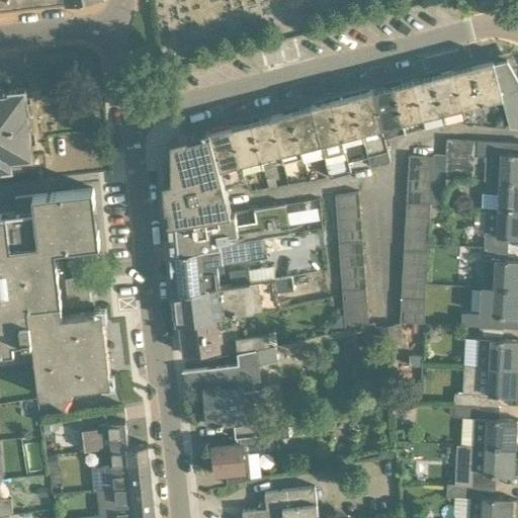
[(0,0),(0,9),(65,2),(66,5),(93,0),(0,0)]
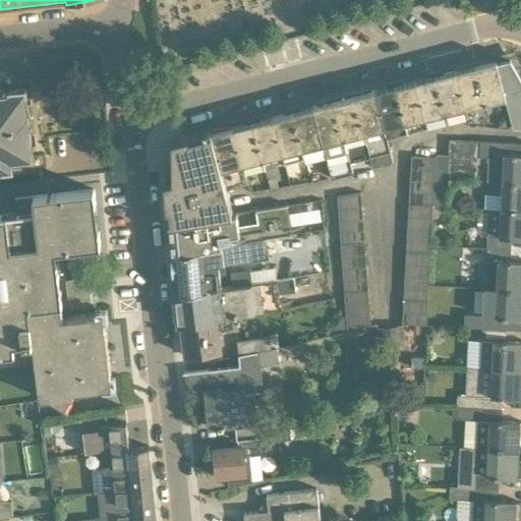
[(496,60),(474,66),(486,115),(503,111),(510,135),(520,135),(520,80),(509,59),(496,62),(496,60)]
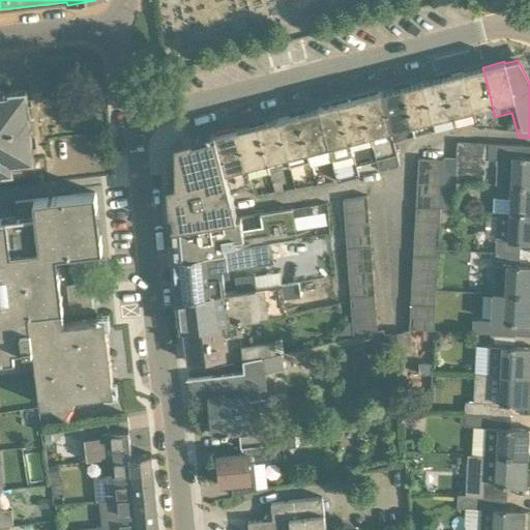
[(497,127),(495,117),(482,67),(462,72),(474,120),(476,126),(497,127)]
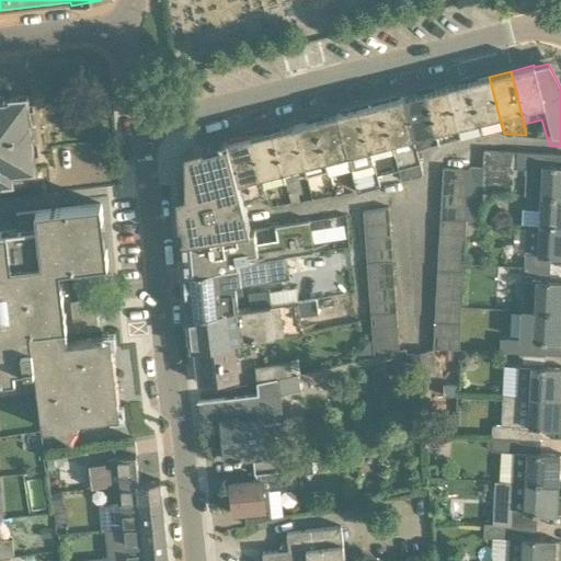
[(480,133),(502,127),(489,77),(467,82),(480,133)]
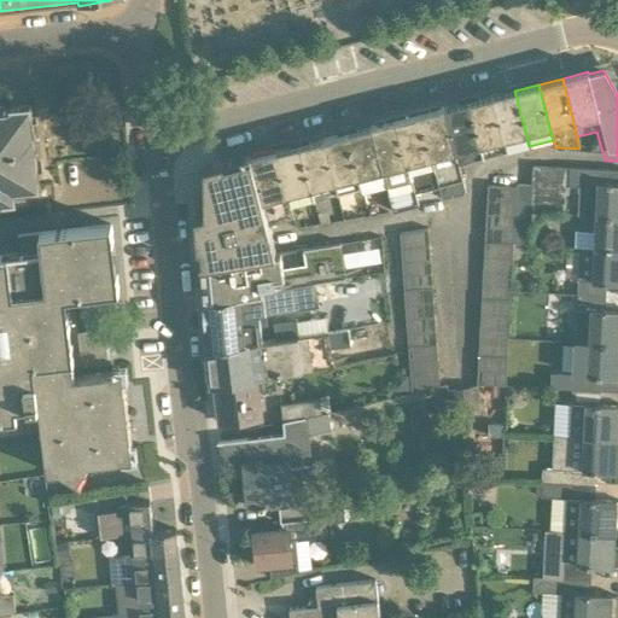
[(505,152),(529,146),(514,91),(490,97),(505,152)]
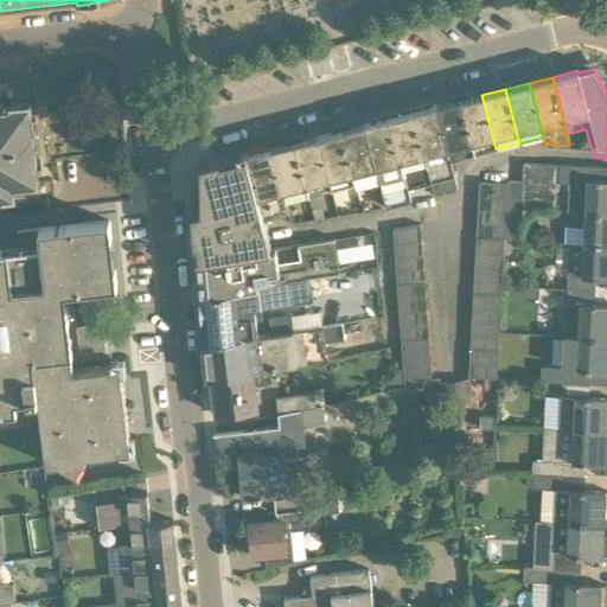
[(473,155),(496,149),(481,95),(459,101),(473,155)]
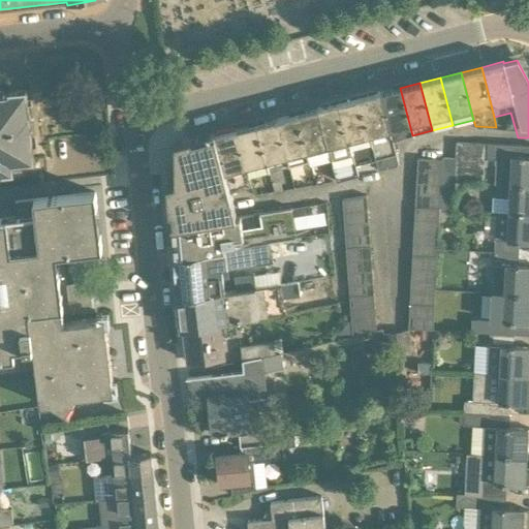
[(392,142),(412,135),(400,88),(378,93),(391,142),(392,142)]
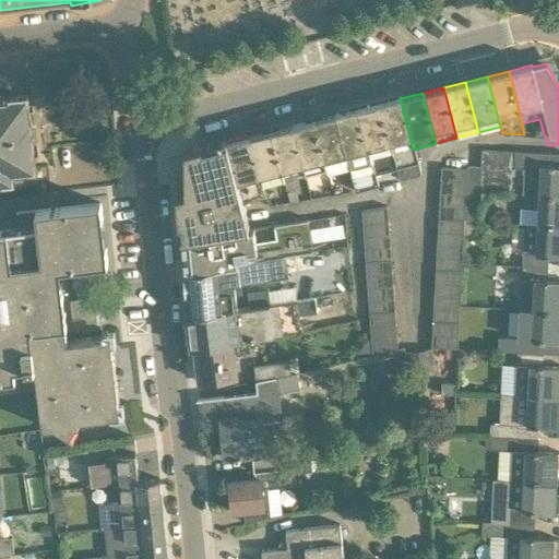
[(35,169),(27,96),(8,97),(8,98),(3,98),(3,99),(0,98),(0,185),(15,183),(15,182),(23,181),(22,171),(35,169)]
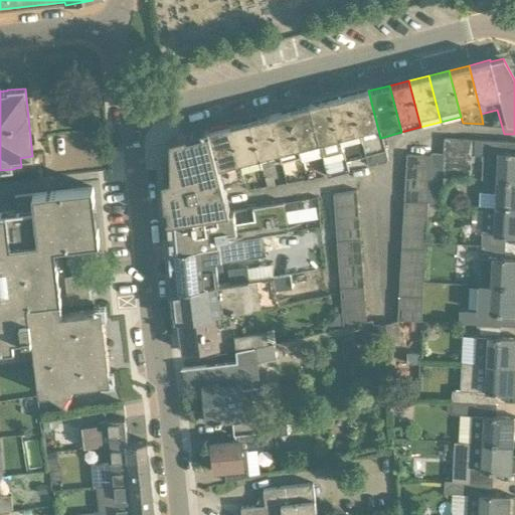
[(387,161),(381,138),(380,138),(368,91),(348,96),(363,156),(365,156),(368,167),(386,162),(387,161)]
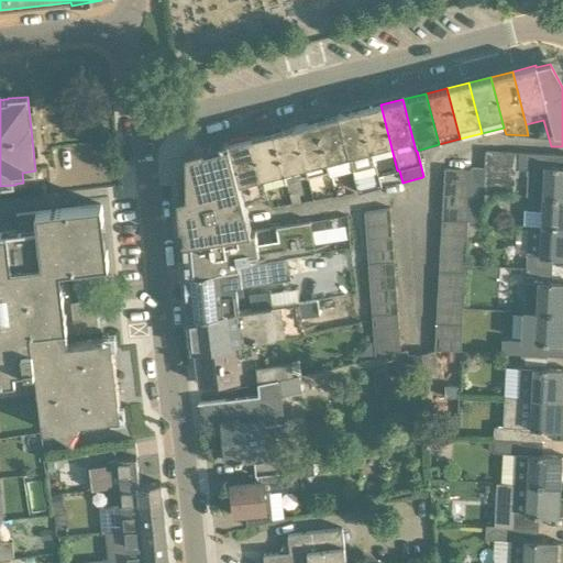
[(377,176),(397,170),(381,105),(360,110),(379,188),(381,188),(377,176)]
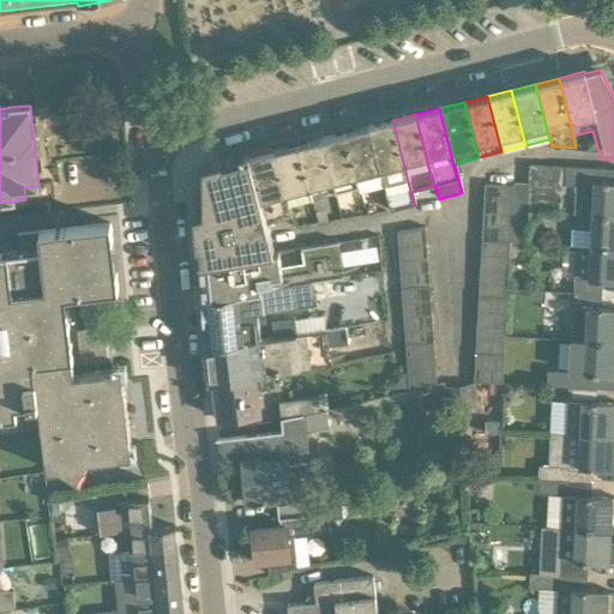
[(390,211),(414,205),(392,120),(368,126),(383,182),(390,211)]
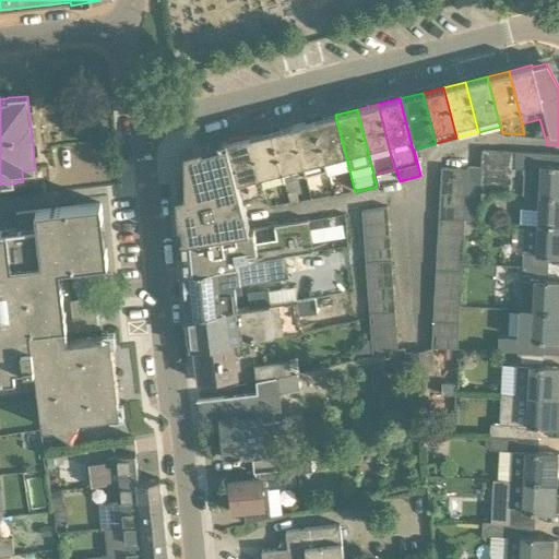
[(325,171),(348,166),(335,115),(313,120),(325,171)]
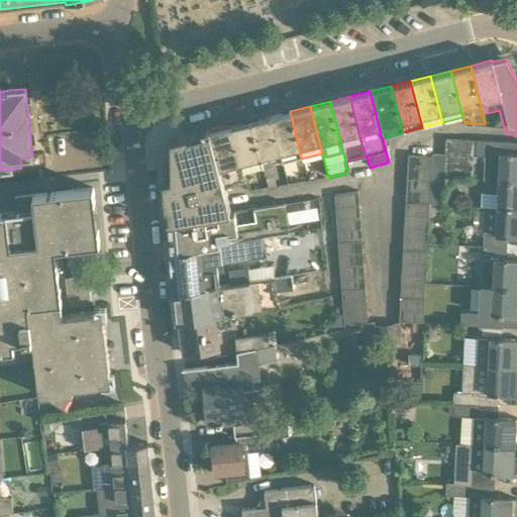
[(281,164),(301,159),(290,111),(269,117),(281,164)]
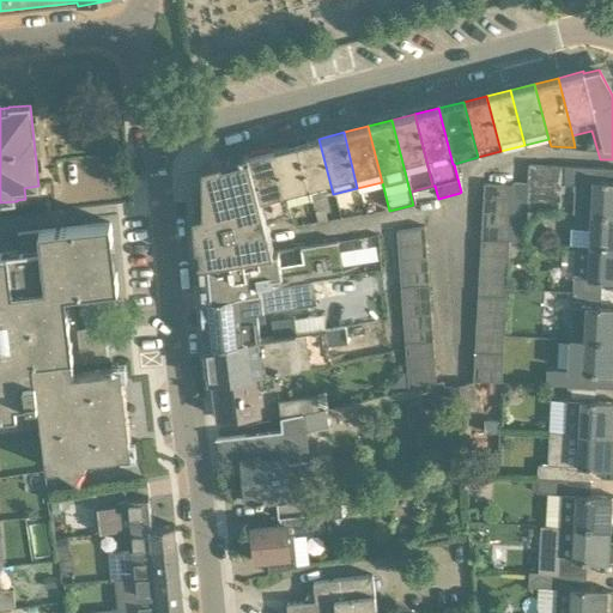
[(309,200),(333,194),(319,139),(295,145),(309,200)]
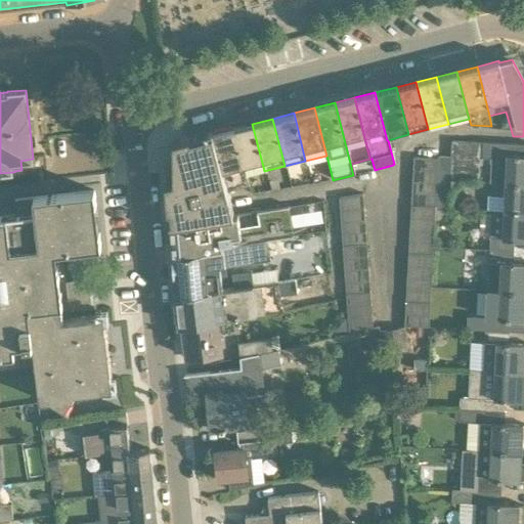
[(247,175),(264,171),(252,124),(232,129),(247,186),(249,186),(247,175)]
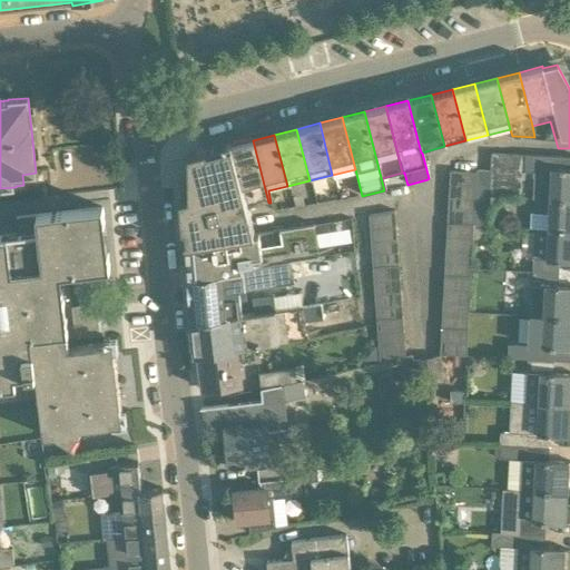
[(247,208),(268,203),(253,140),(231,146),(247,208)]
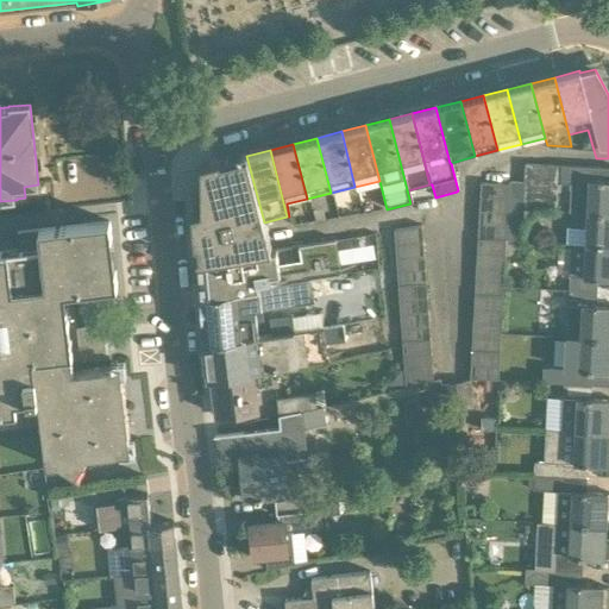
[(271,251),(246,156),(244,154),(200,164),(200,168),(200,212),(190,213),(193,228),(195,262),(271,251)]
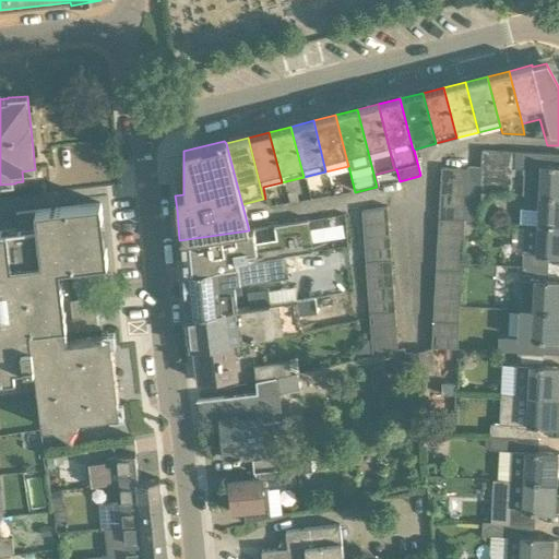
[(522,195),(524,195),(558,197),(558,154),(480,150),(479,167),(482,192),(510,193),(511,179),(513,179),(514,168),(522,168),(522,174),(523,174),(522,195)]
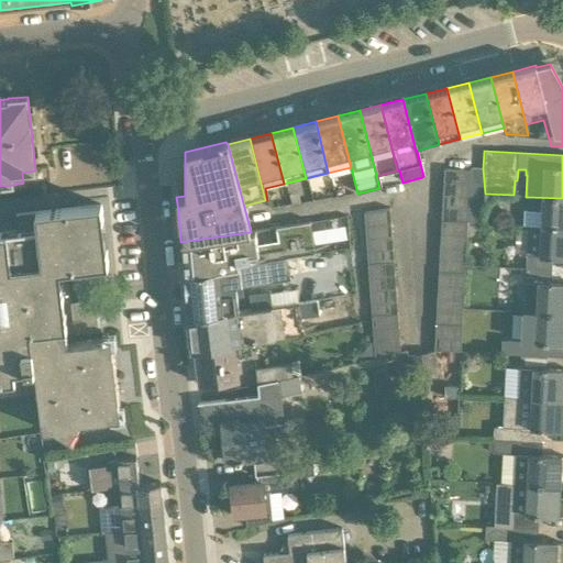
[(485,194),(483,168),(470,167),(470,170),(468,184),(468,195),(467,207),(466,219),(466,223),(483,223),(485,194)]
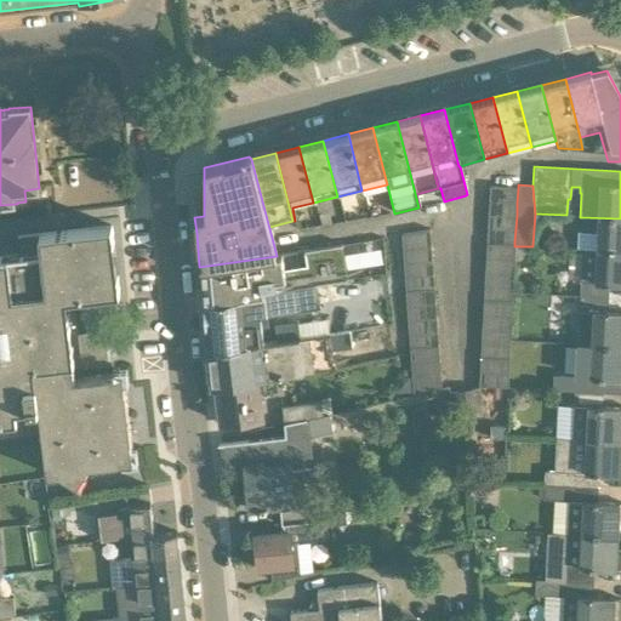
[(517,203),(518,188),(489,187),(489,201),(517,203)]
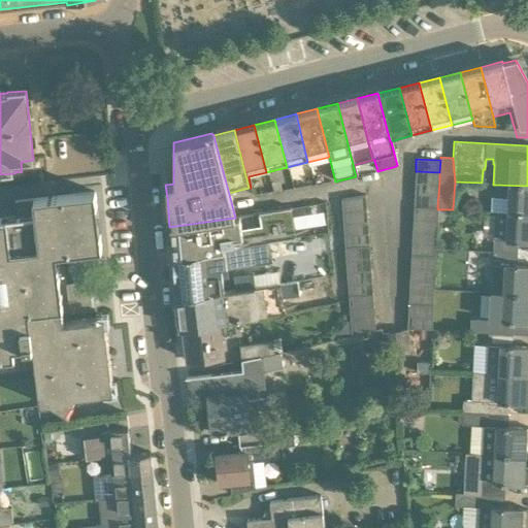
[(439,183),(439,172),(416,171),(415,182),(439,183)]
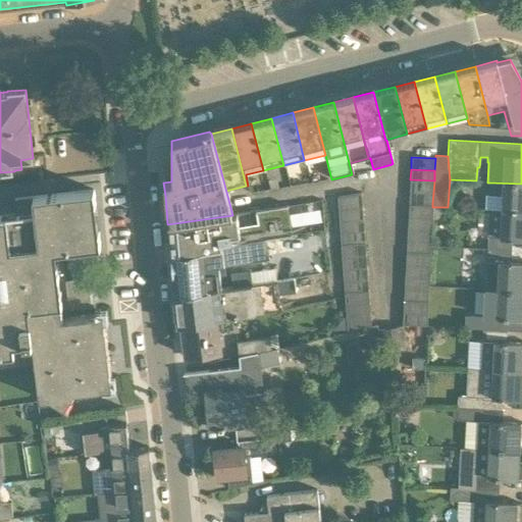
[(434,180),(410,179),(410,191),(433,192),(434,180)]
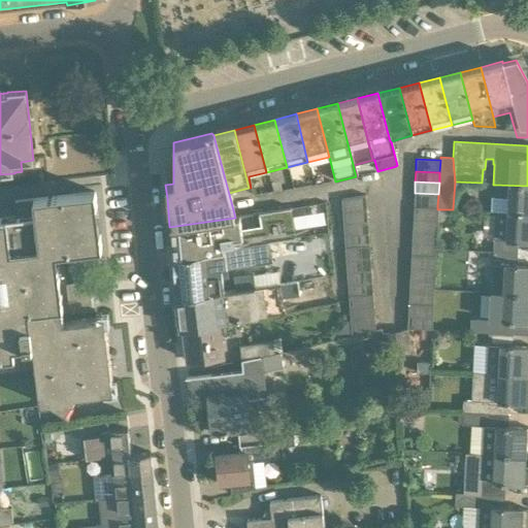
[(527,213),(527,186),(495,185),(494,197),(507,198),(506,212),(527,213)]
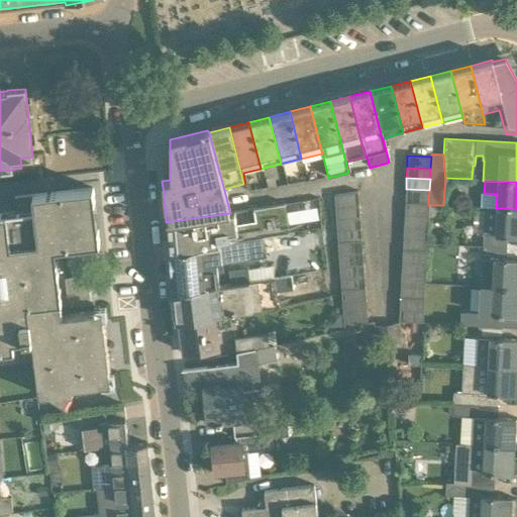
[(94,311),(68,314),(67,306),(92,303),(91,288),(77,289),(76,279),(66,280),(68,297),(61,298),(56,247),(99,243),(92,189),(15,197),(16,213),(0,214),(0,367),(35,364),(38,396),(50,395),(64,402),(74,387),(101,384),(101,382),(108,375),(109,375),(108,366),(103,318),(102,318),(94,312),(94,311)]
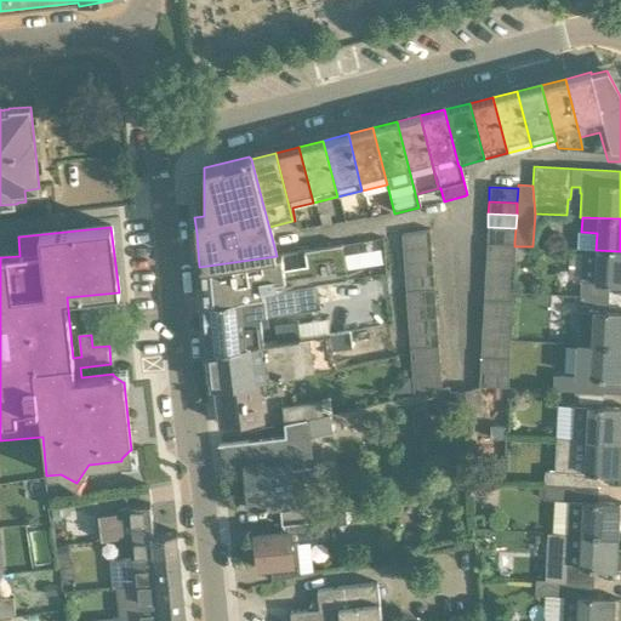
[(516,228),(488,227),(486,240),(514,241),(516,228)]
